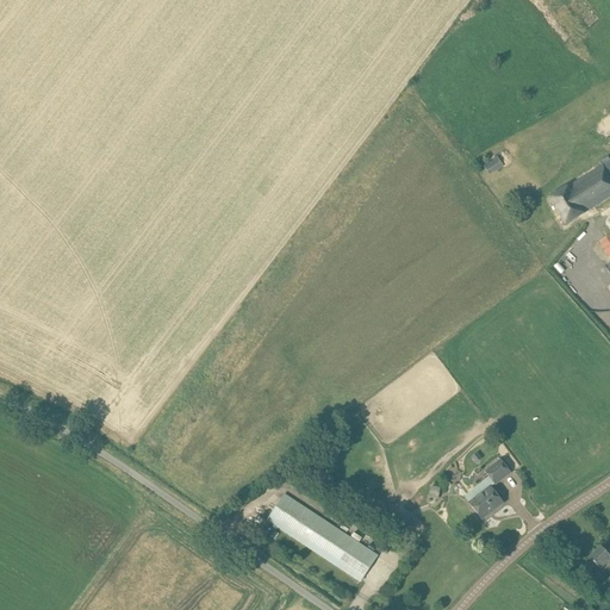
[(496,155),(481,165),(489,176),(503,167),(500,162),(506,159),(503,151),(496,155)]
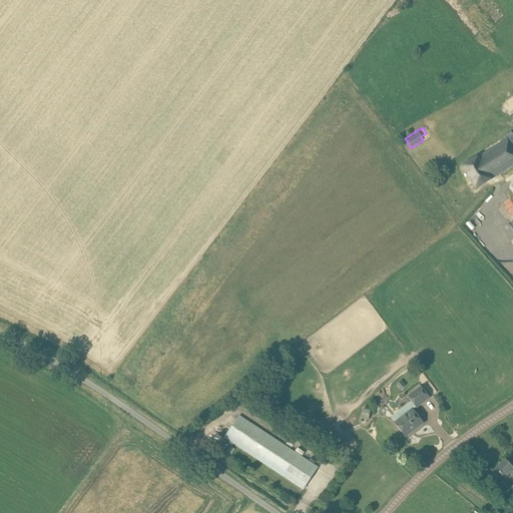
[(476,189),(512,165),(512,136),(508,140),(507,139),(462,166),(476,189)]
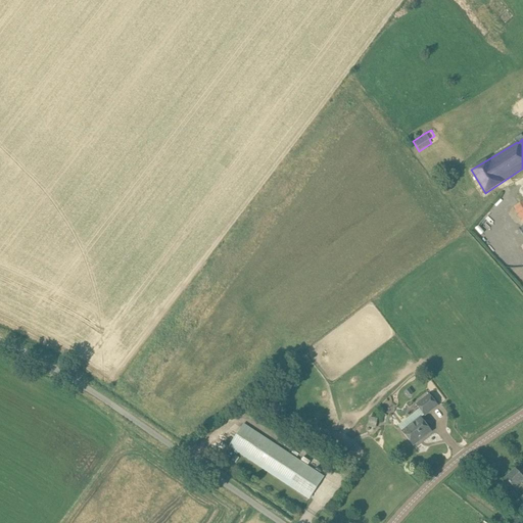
[(522,221),(522,200),(514,206),(522,221)]
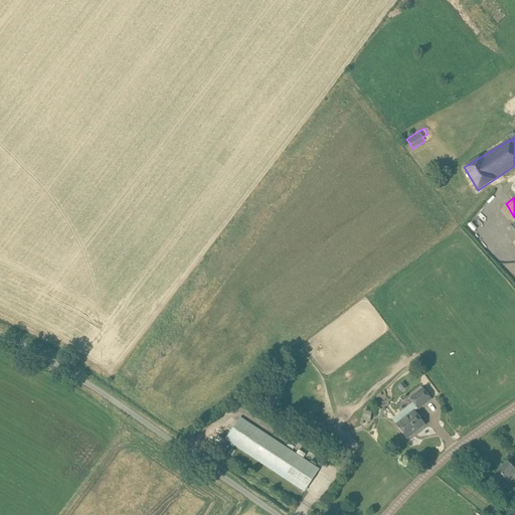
[(422,387),(409,398),(418,410),(432,399),(422,387)]
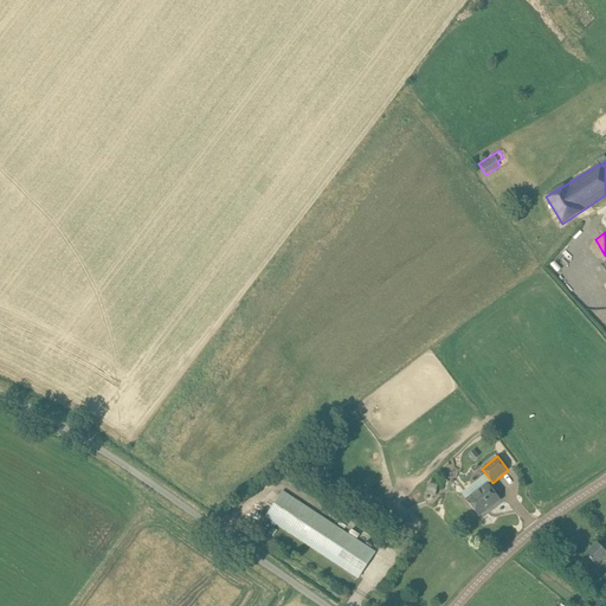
[(434,497),(438,485),(429,483),(426,495),(434,497)]
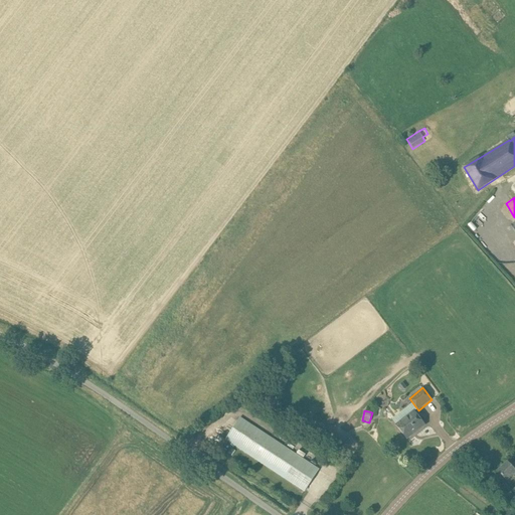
[(407,439),(424,424),(413,411),(396,424),(407,439)]
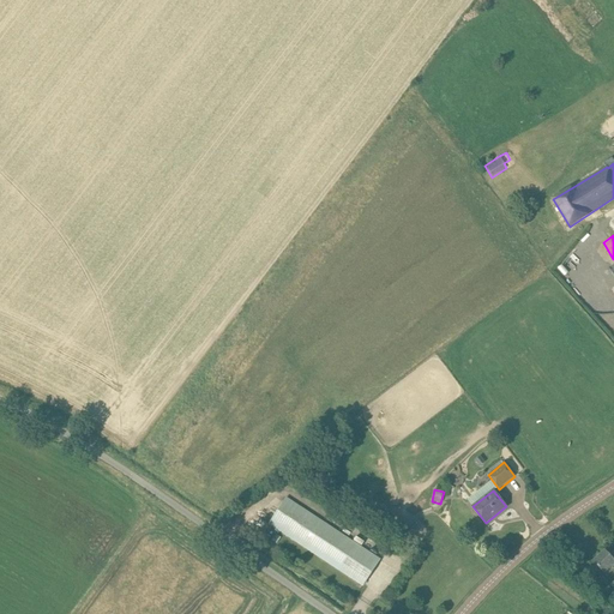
[(363,587),(380,560),(287,498),(270,524),(363,587)]
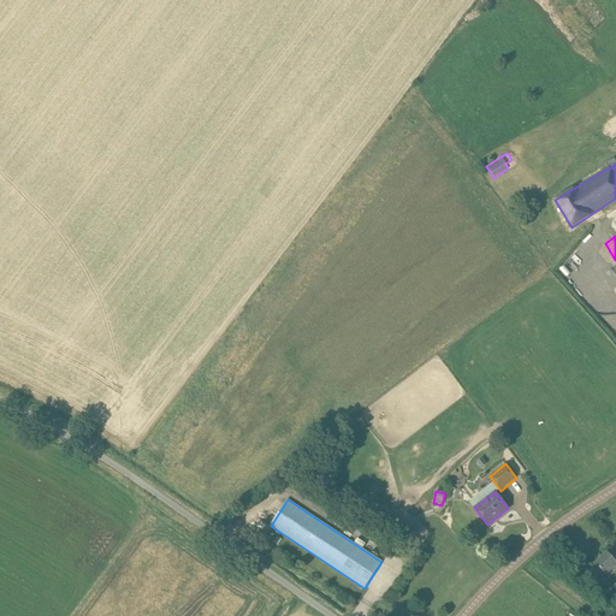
[(596,563),(608,576),(612,572),(615,574),(615,554),(612,558),(608,552),(596,563)]
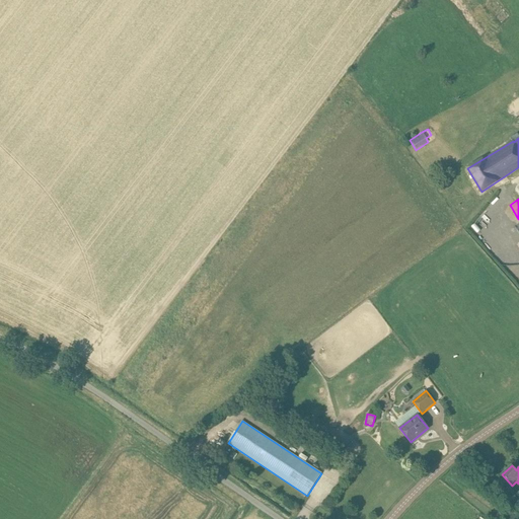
[(509,486),(504,491),(514,501),(518,496),(509,486)]
